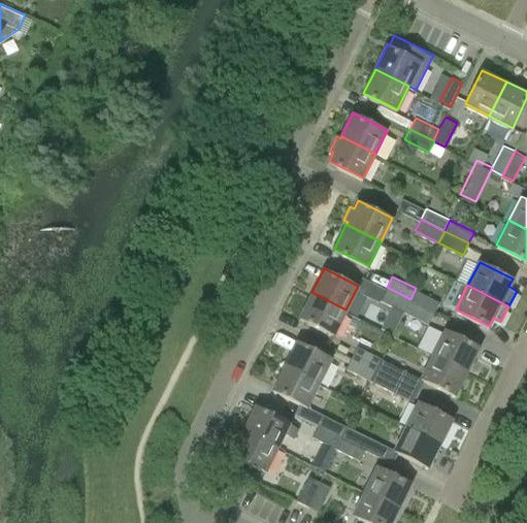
[(410,299),(387,287),(381,298),(404,311),(410,299)]
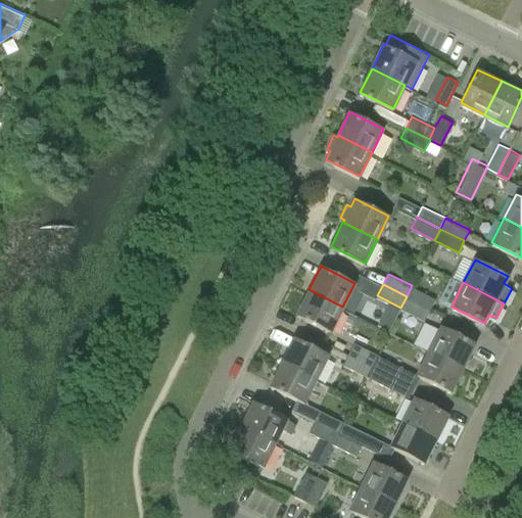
[(412,285),(407,296),(430,308),(435,297),(412,285)]
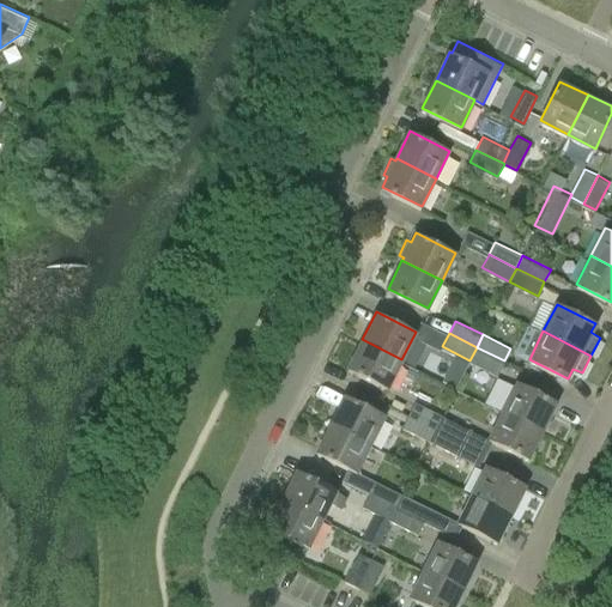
[(349,366),(387,387),(401,359),(362,339),(349,366)]
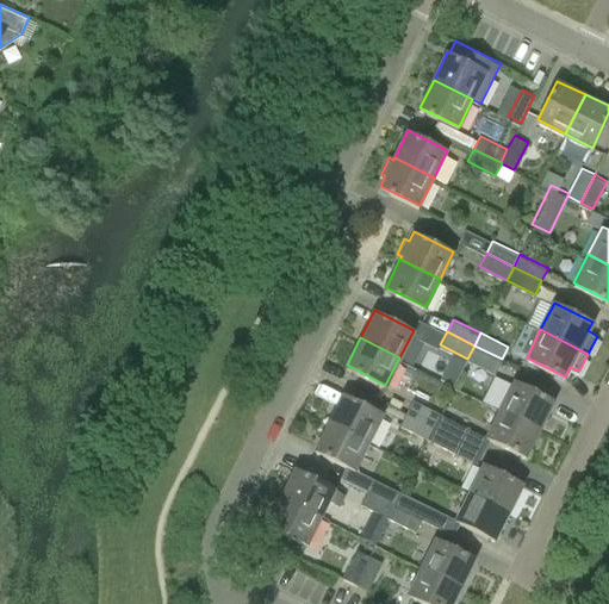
[(474,346),(467,359),(496,373),(502,359),(474,346)]
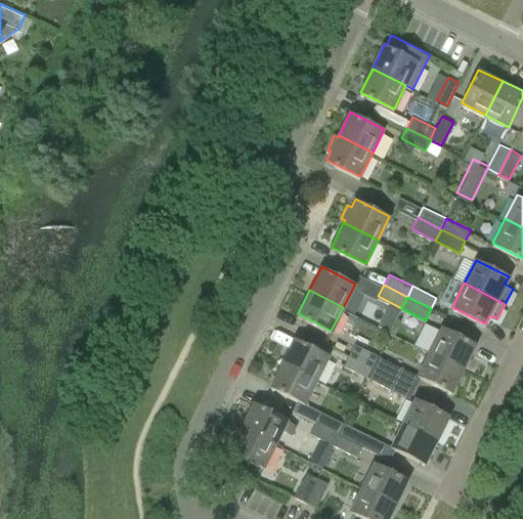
[(388,302),(378,322),(391,330),(401,308),(388,302)]
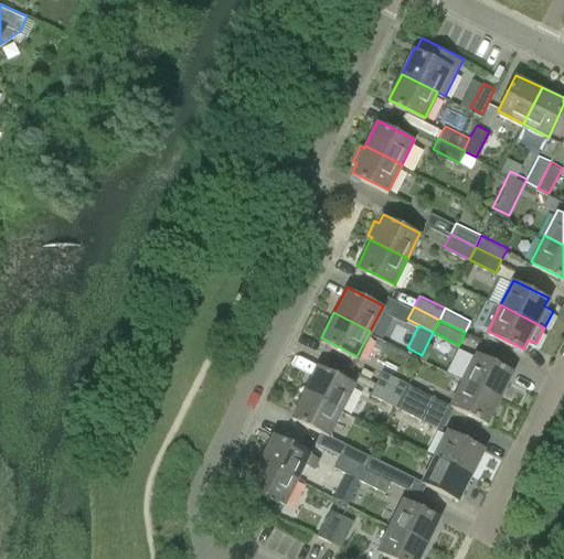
[(513,371),(477,352),(464,377),(500,396),(513,371)]
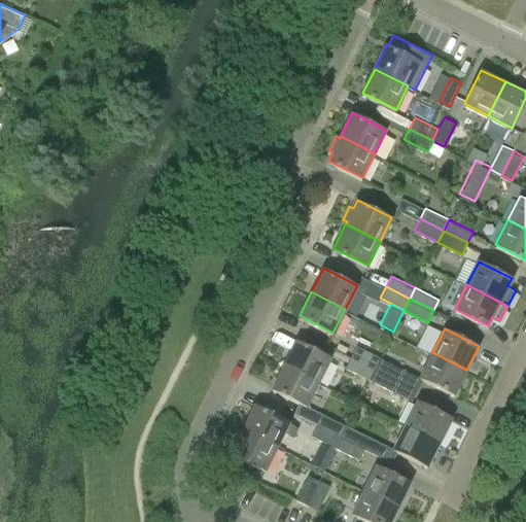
[(329,356),(296,340),(284,363),(317,380),(329,356)]
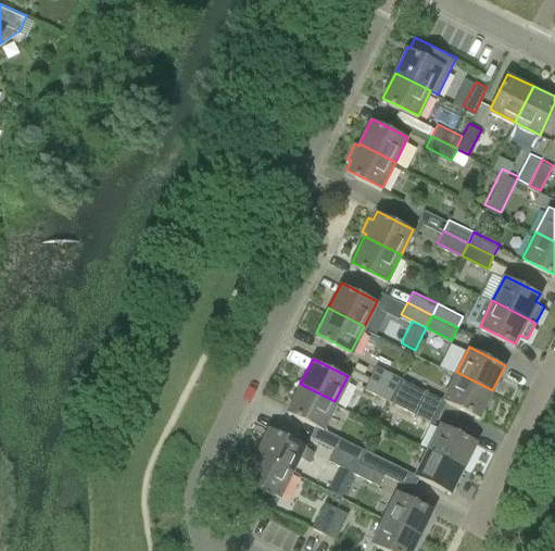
[(396,387),(402,375),(377,363),(371,374),(396,387)]
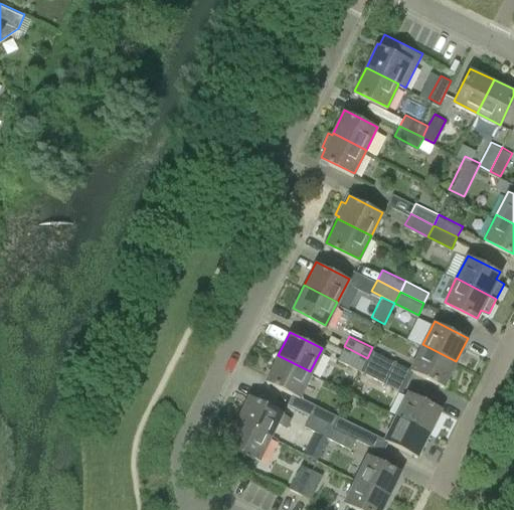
[(411,368),(445,384),(456,361),(422,344),(411,368)]
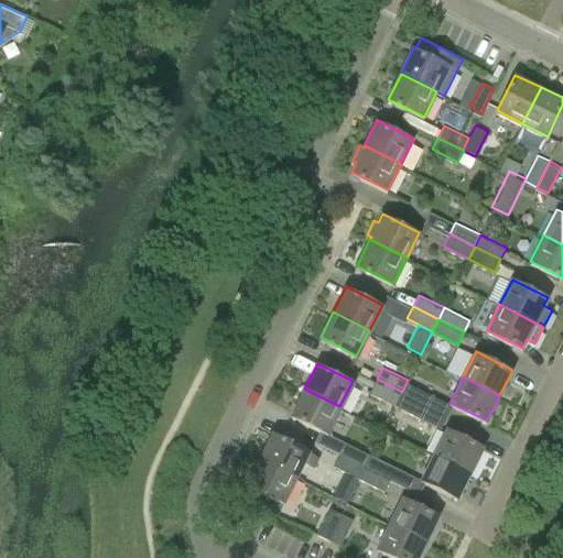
[(402,392),(377,379),(370,391),(396,404),(402,392)]
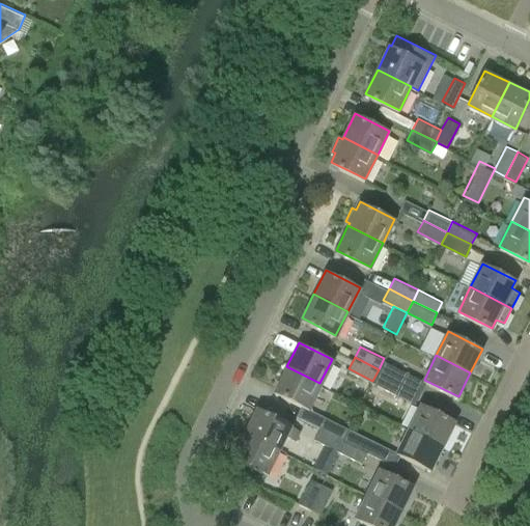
[(384,358),(379,369),(401,381),(408,370),(384,358)]
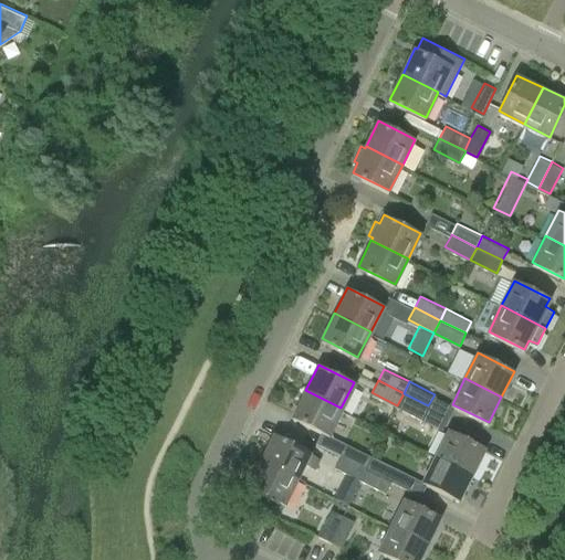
[(293,415),(328,433),(341,408),(305,390),(293,415)]
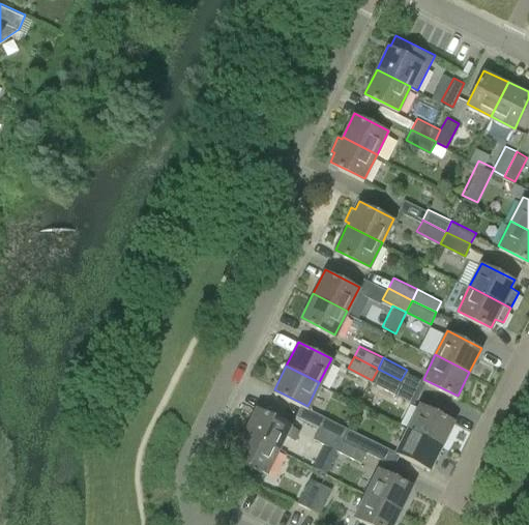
[(378,369),(372,380),(395,391),(401,380),(378,369)]
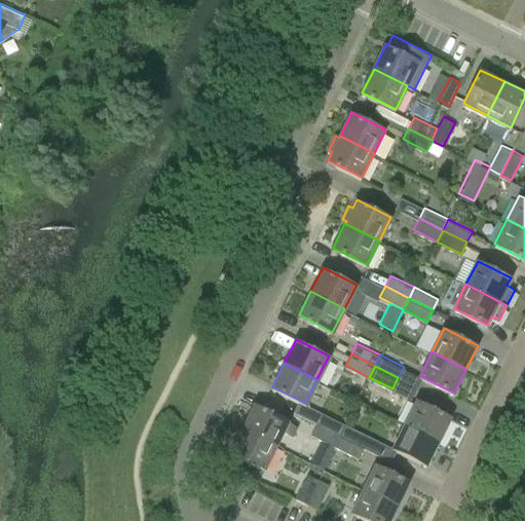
[(451,416),(417,400),(405,423),(439,441),(451,416)]
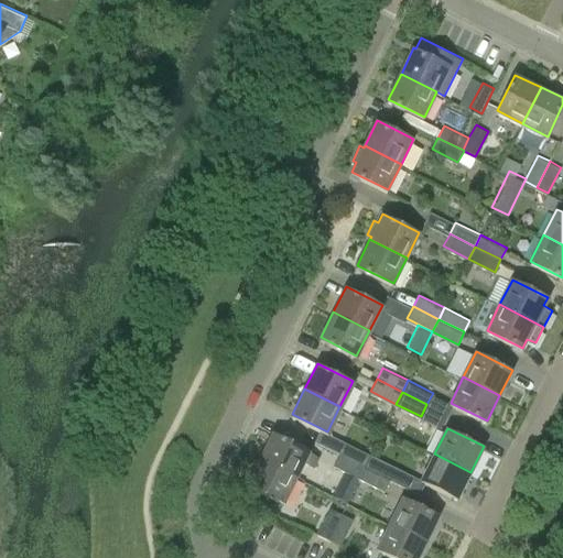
[(321,456),(273,431),(260,458),(296,476),(304,461),(315,466),(321,456)]
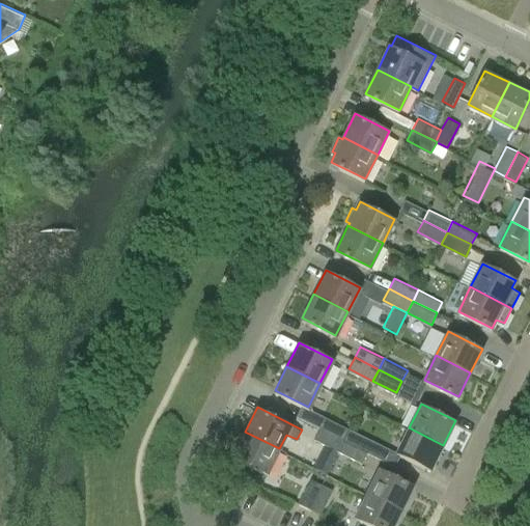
[(344,438),(350,427),(326,415),(321,425),(344,438)]
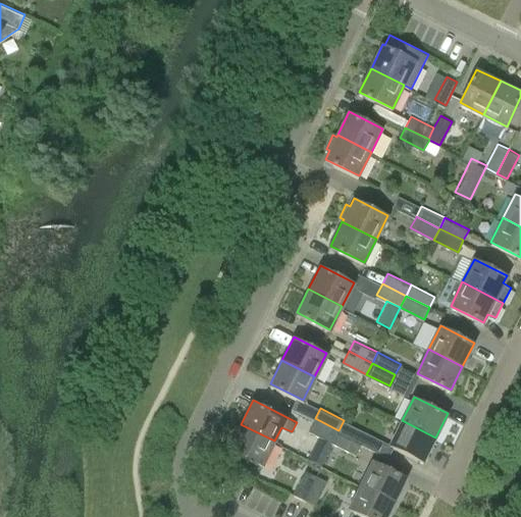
[(339,430),(315,418),(309,430),(332,442),(339,430)]
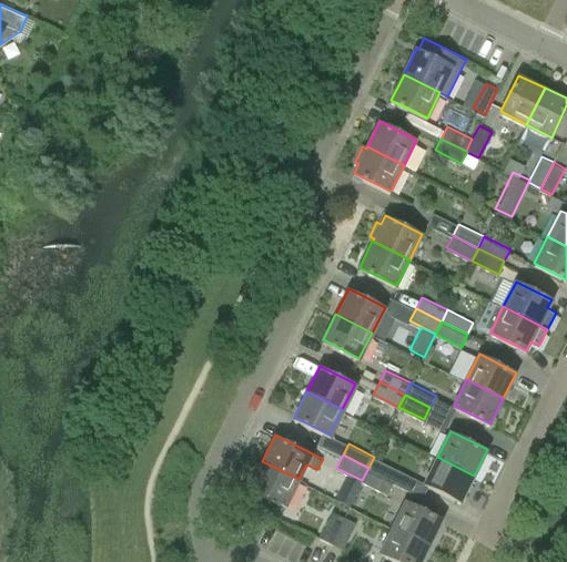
[(374,457),(368,468),(394,481),(401,469),(374,457)]
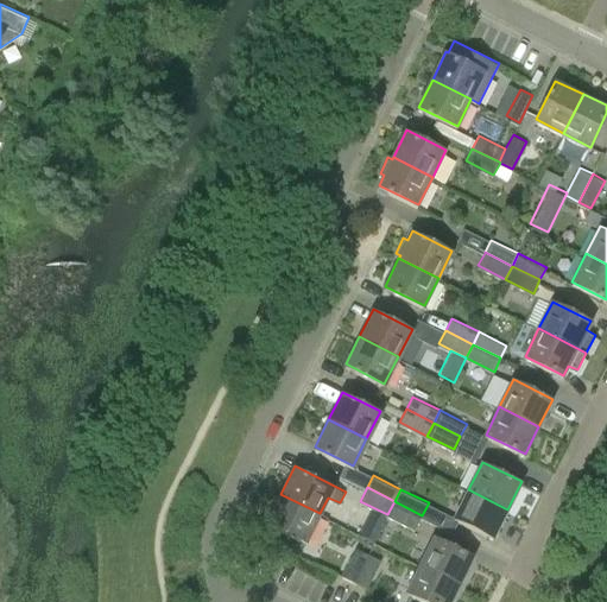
[(455,517),(494,537),(507,509),(468,489),(455,517)]
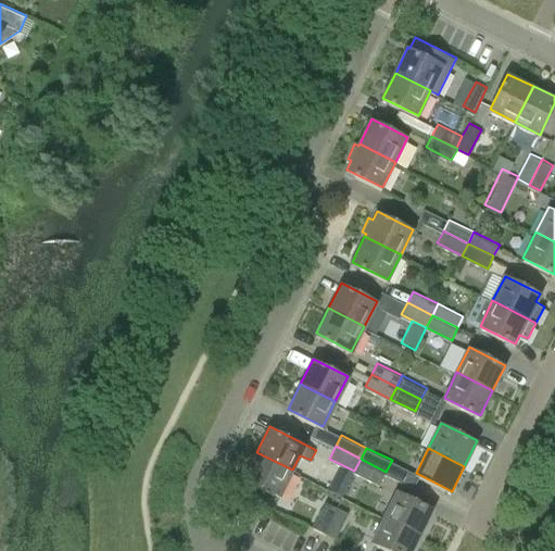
[(244,477),(280,495),(292,470),(256,452),(244,477)]
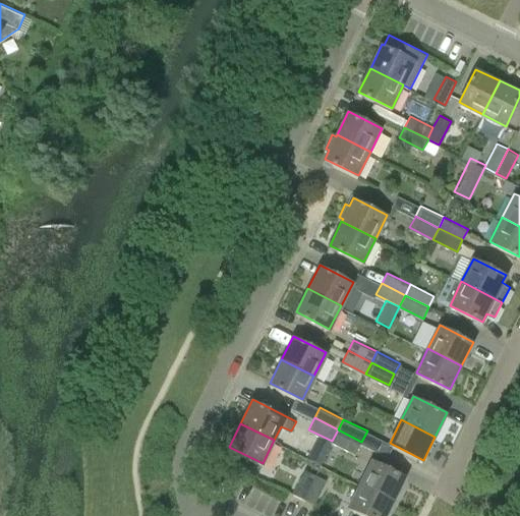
[(338,430),(332,441),(356,453),(361,442),(338,430)]
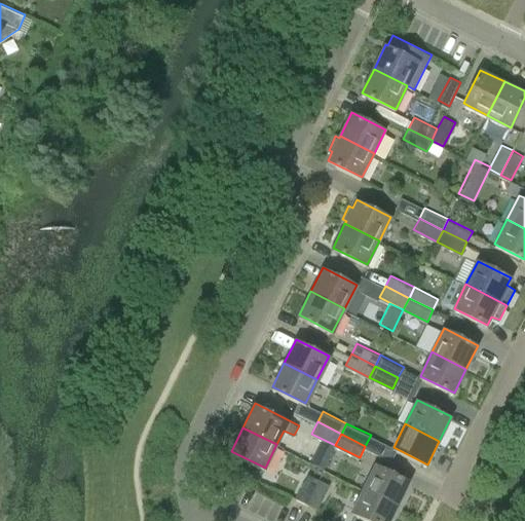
[(410,481),(376,463),(364,488),(398,505),(410,481)]
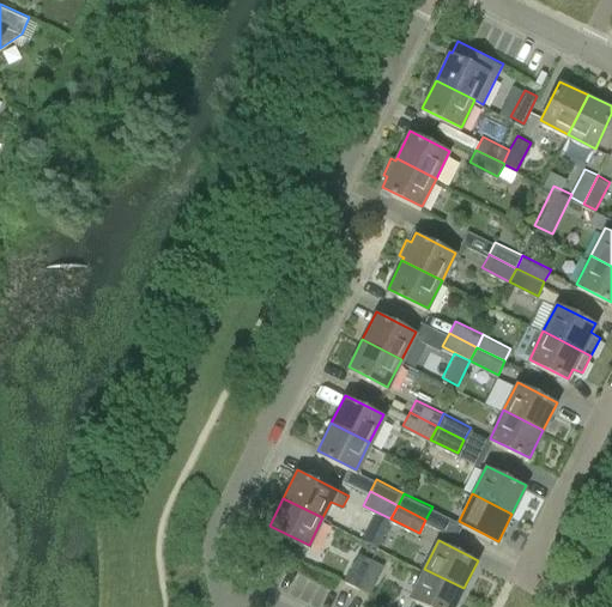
[(359,551),(345,578),(358,584),(371,557),(359,551)]
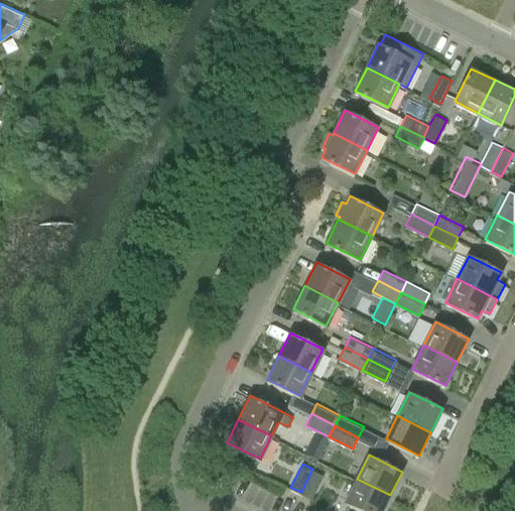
[(311,498),(324,474),(312,469),(301,492),(311,498)]
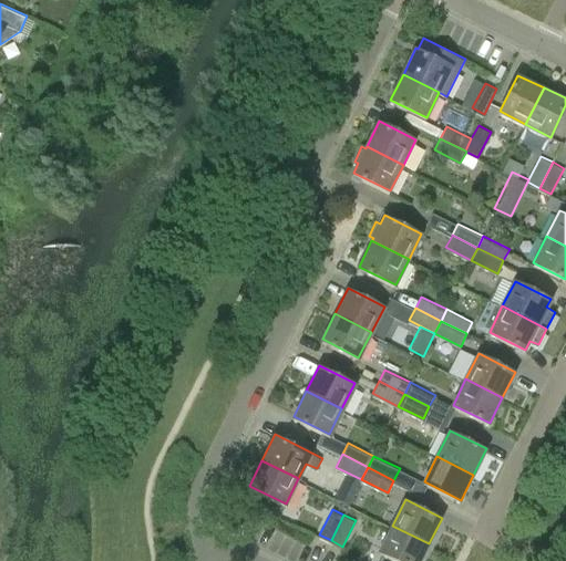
[(380,551),(399,560),(420,560),(429,543),(392,526),(380,551)]
